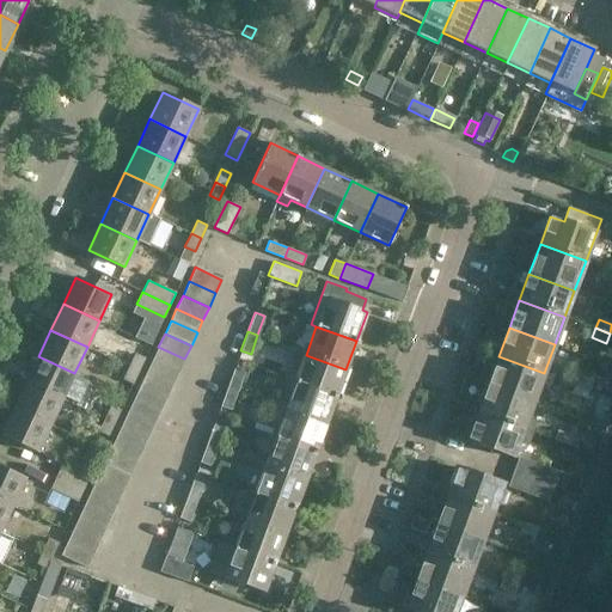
[(184,359),(158,347),(152,360),(178,372),(184,359)]
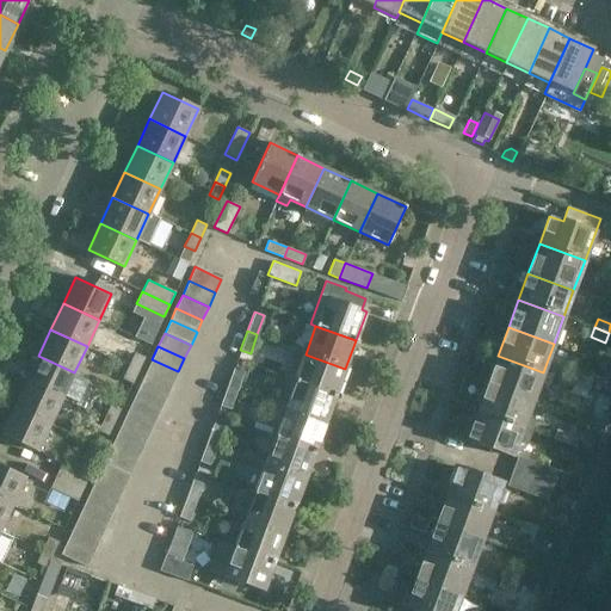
[(144,357),(134,352),(128,365),(139,370),(144,357)]
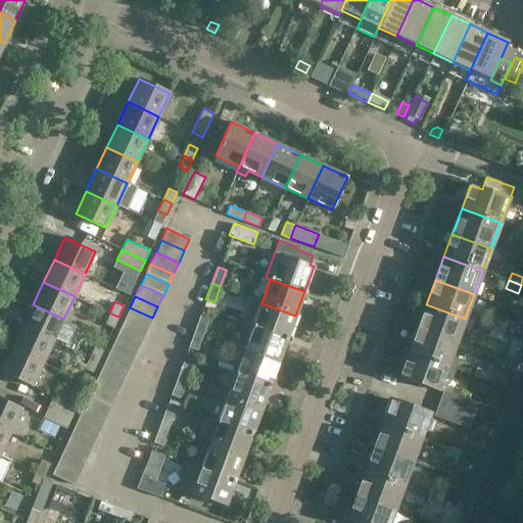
[(252,327),(286,340),(295,316),(262,303),(252,327)]
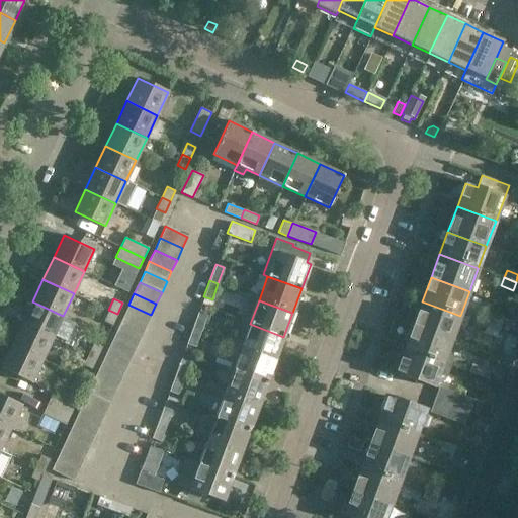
[(63,316),(32,301),(22,324),(53,338),(63,316)]
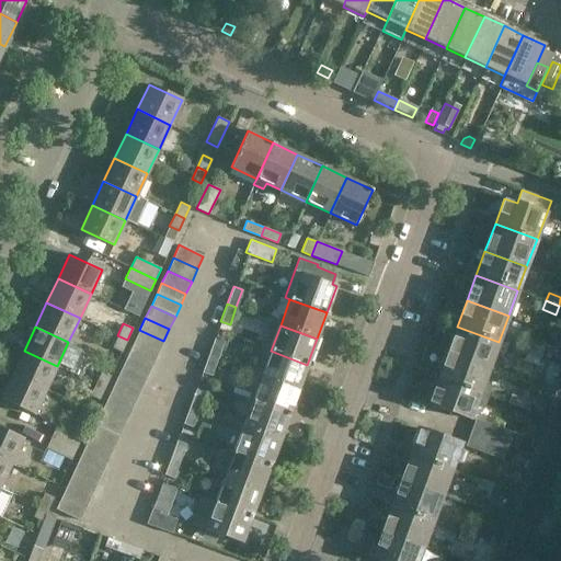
[(457,327),(447,353),(489,368),(499,342),(457,327)]
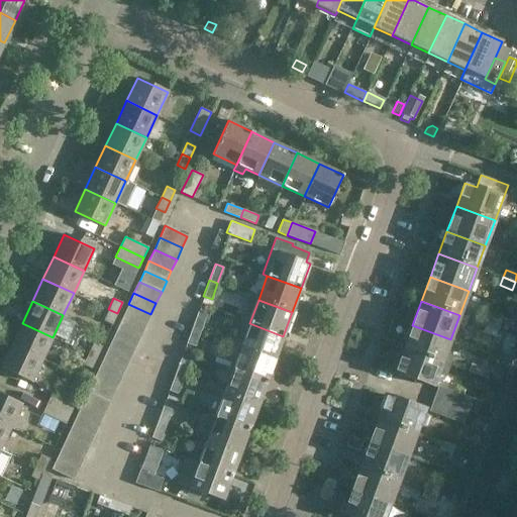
[(150,314),(128,304),(123,315),(145,325),(150,314)]
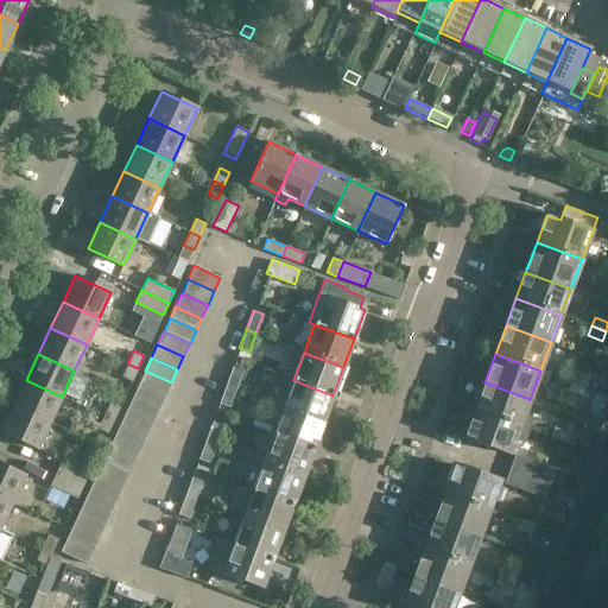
[(127,363),(121,377),(131,381),(138,368),(127,363)]
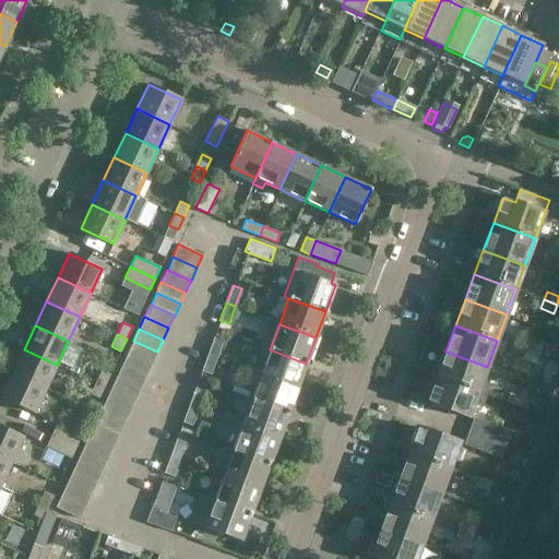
[(216,357),(223,340),(214,336),(207,354),(216,357)]
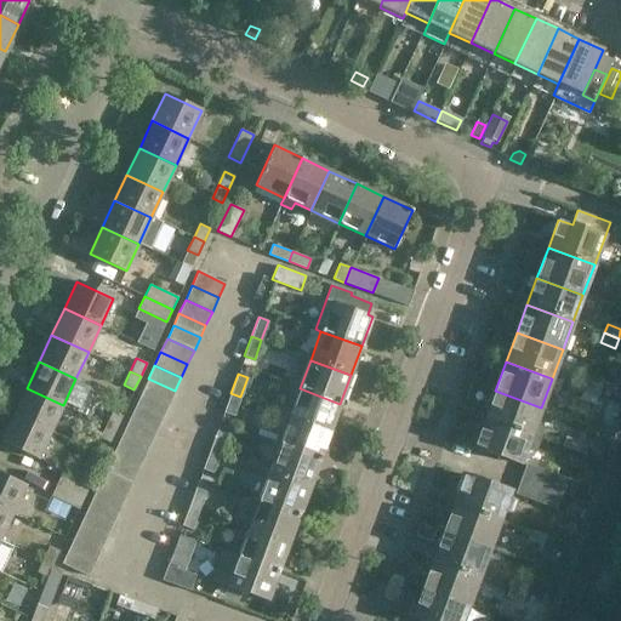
[(175,391),(148,379),(142,391),(169,404),(175,391)]
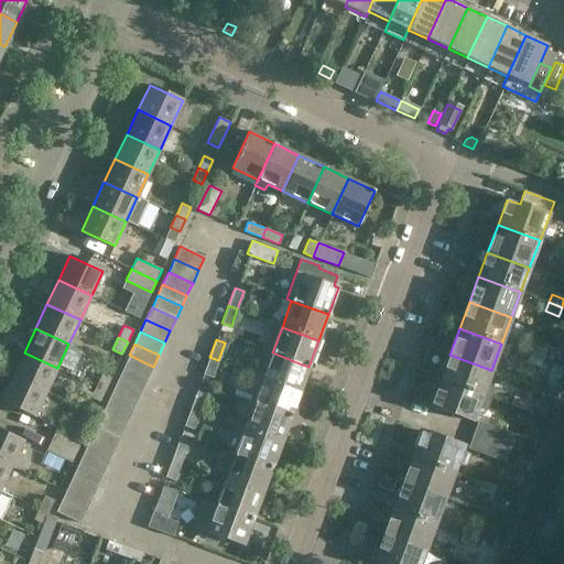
[(542,359),(545,350),(532,346),(529,354),(542,359)]
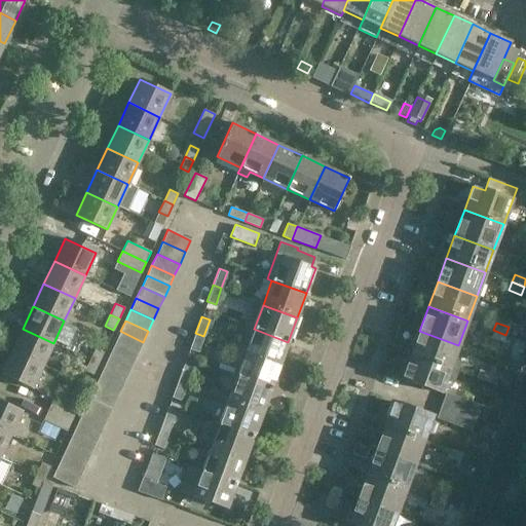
[(53,343),(23,329),(11,351),(43,366),(53,343)]
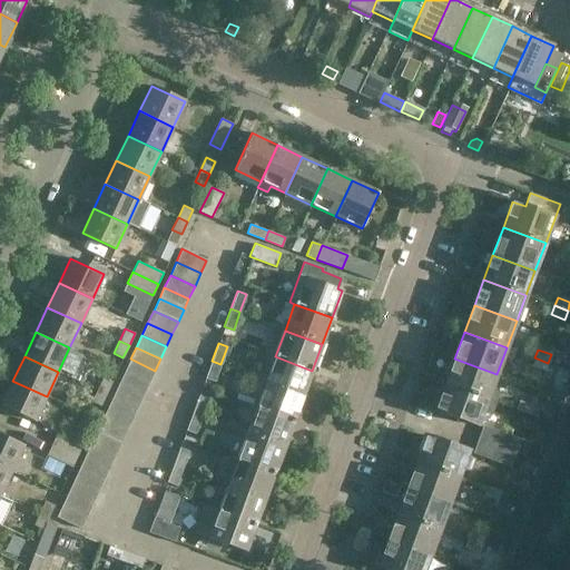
[(266,382),(303,395),(312,371),(275,356),(266,382)]
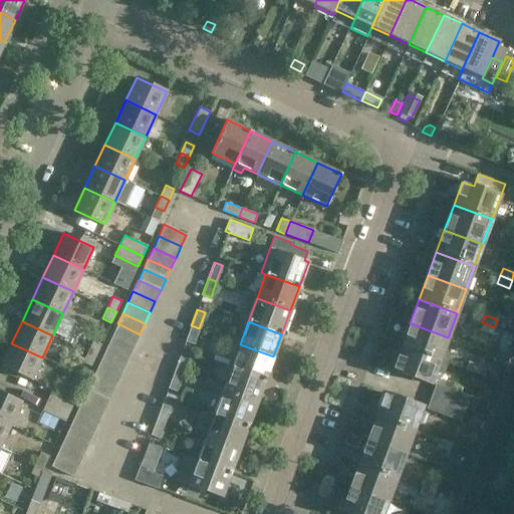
[(482,322),(480,330),(491,334),(494,327),(482,322)]
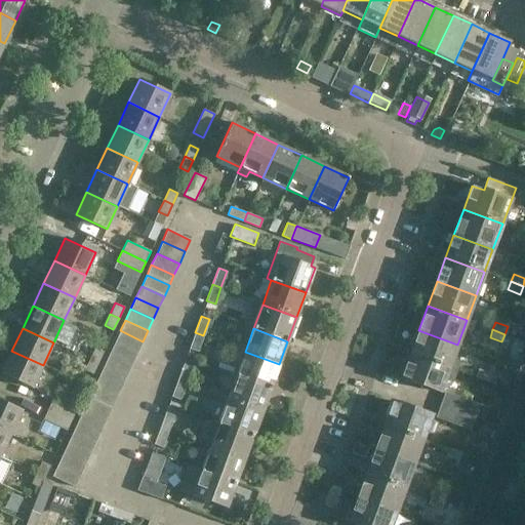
[(143,341),(120,330),(115,342),(137,353),(143,341)]
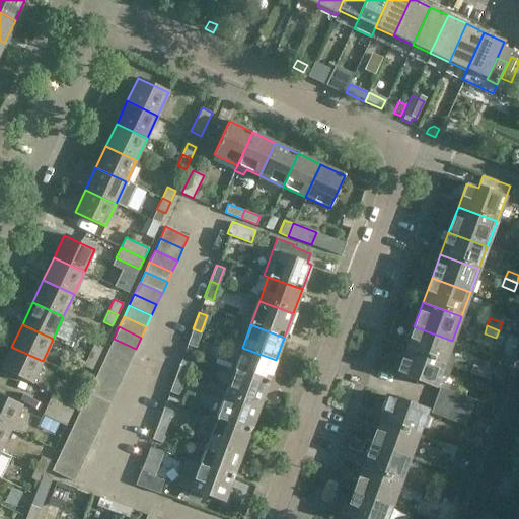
[(452,341),(414,326),(405,350),(444,363),(452,341)]
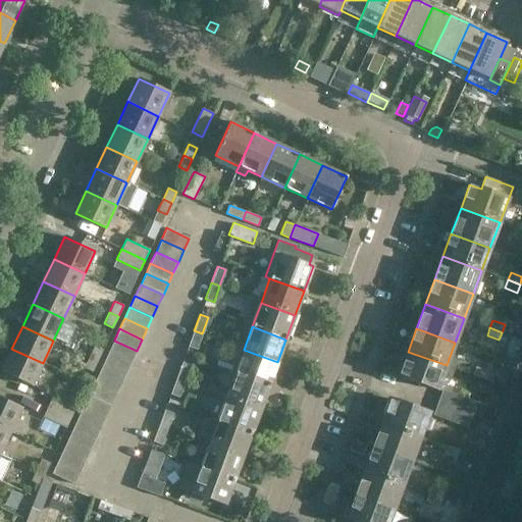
[(188,346),(196,349),(202,333),(194,330),(188,346)]
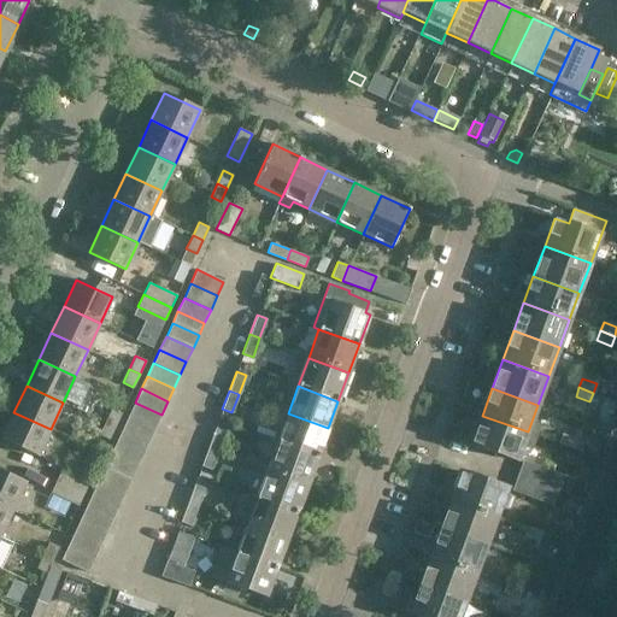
[(162,415),(135,403),(129,416),(156,428),(162,415)]
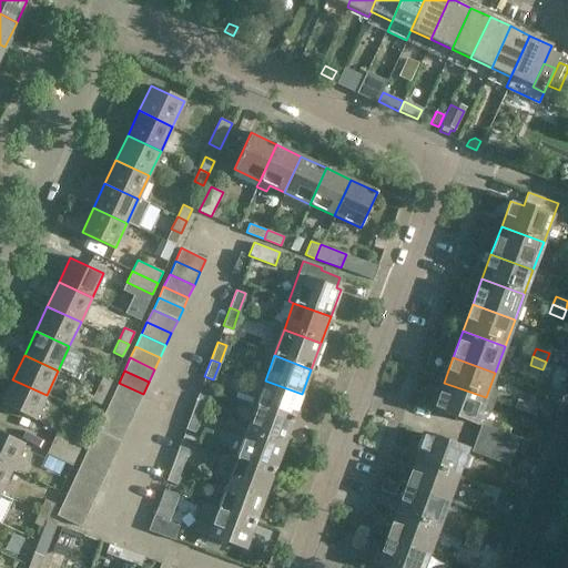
[(105,393),(111,381),(101,376),(95,388),(105,393)]
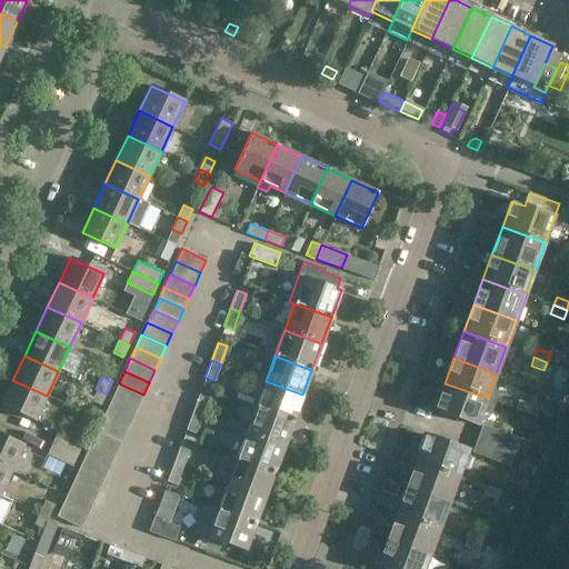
[(47,396),(12,380),(1,405),(35,420),(47,396)]
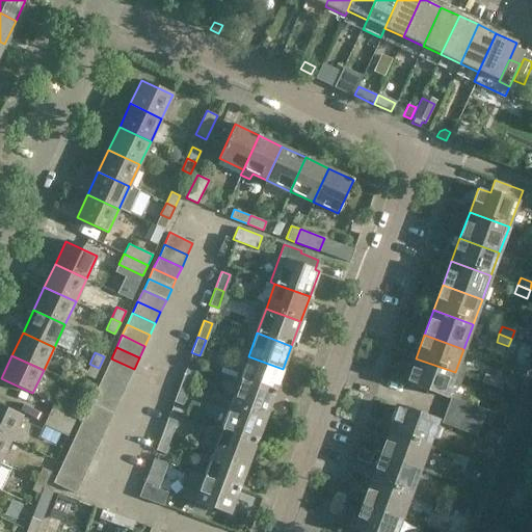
[(239,381),(273,394),(283,369),(248,356),(239,381)]
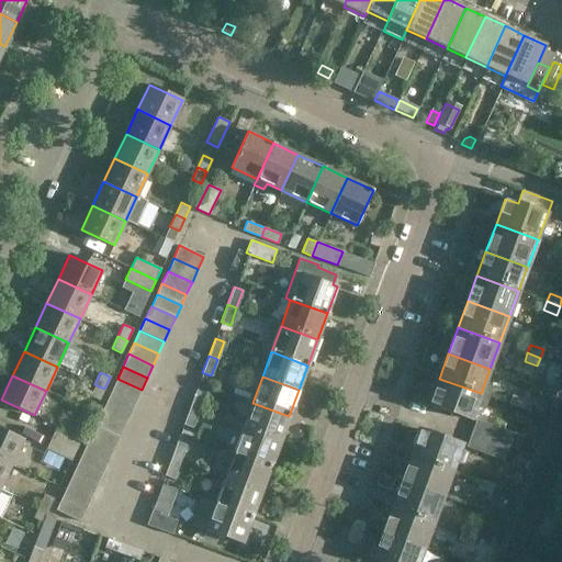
[(142,390),(117,379),(111,391),(135,402),(142,390)]
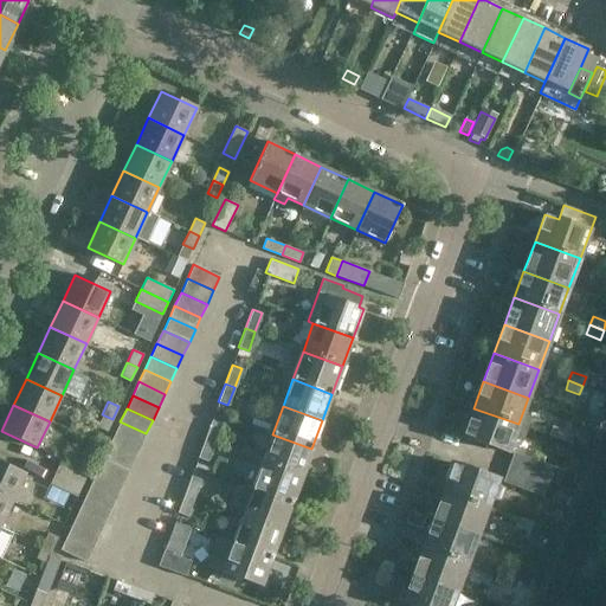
[(519,424),(474,408),(463,436),(508,452),(519,424)]
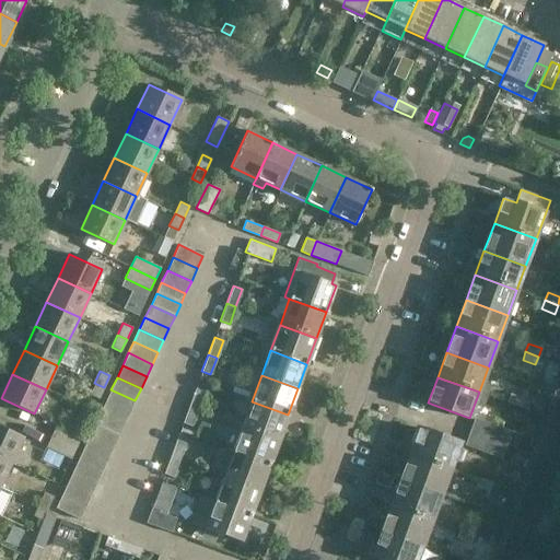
[(94,383),(89,395),(98,399),(104,387),(94,383)]
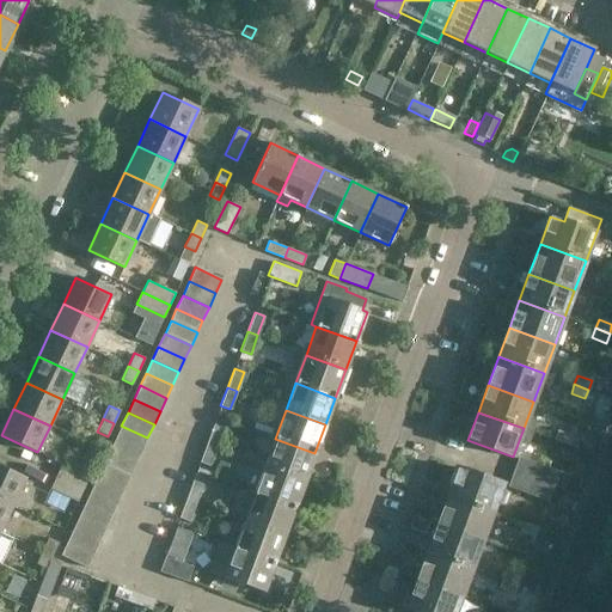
[(224,428),(213,424),(207,444),(216,447),(224,428)]
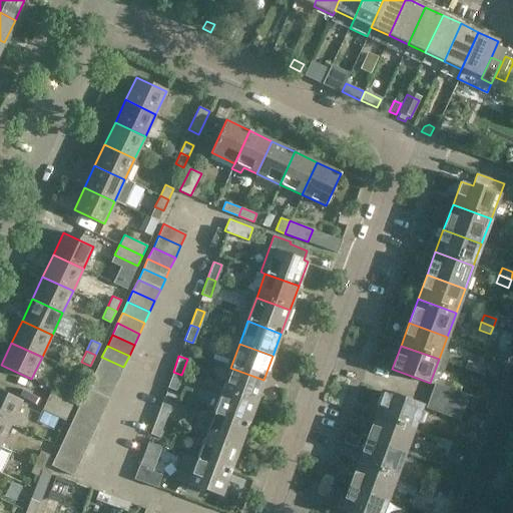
[(123,367),(101,357),(97,367),(119,377),(123,367)]
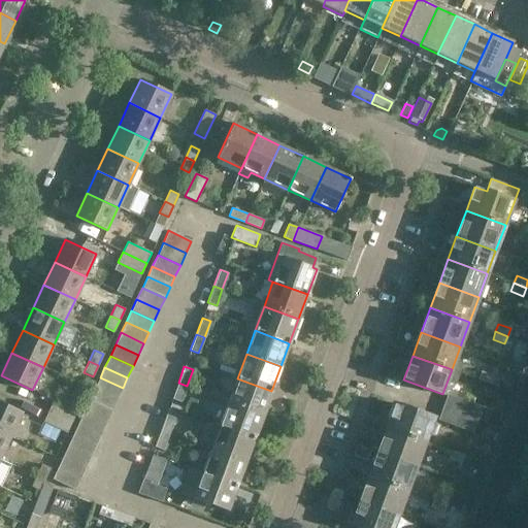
[(477,380),(490,384),(493,375),(481,371),(477,380)]
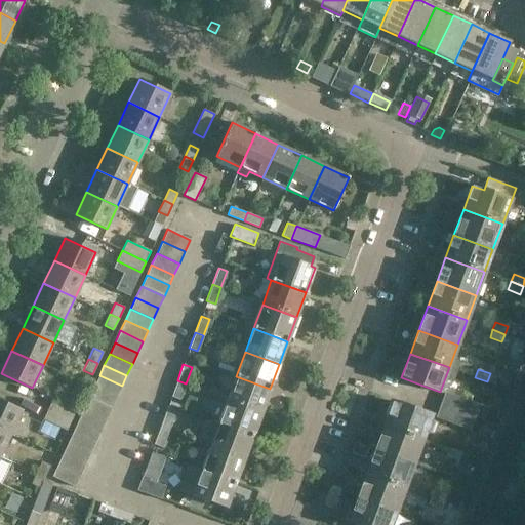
[(122,386),(99,375),(94,387),(117,397),(122,386)]
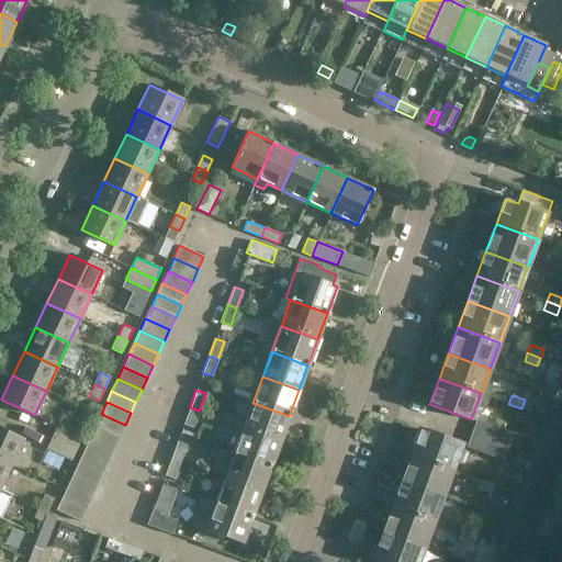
[(243,429),(280,442),(289,416),(253,403),(243,429)]
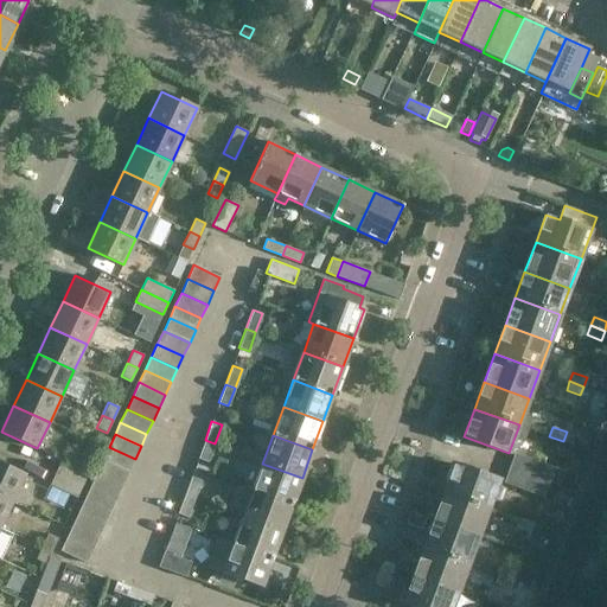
[(198,458),(208,461),(215,443),(205,440),(198,458)]
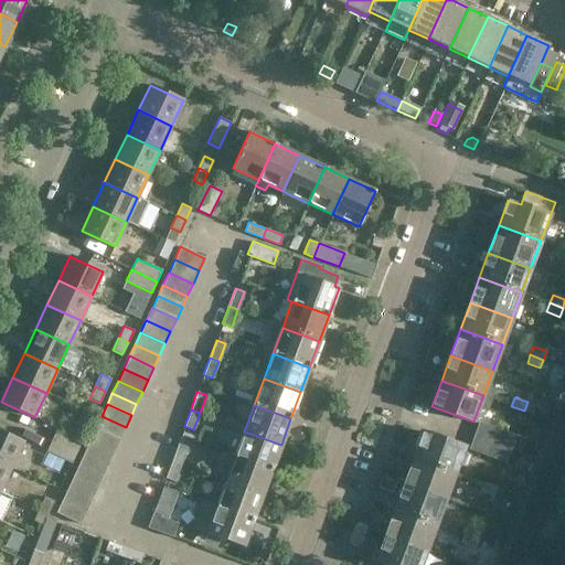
[(126,427),(102,416),(95,428),(119,439),(126,427)]
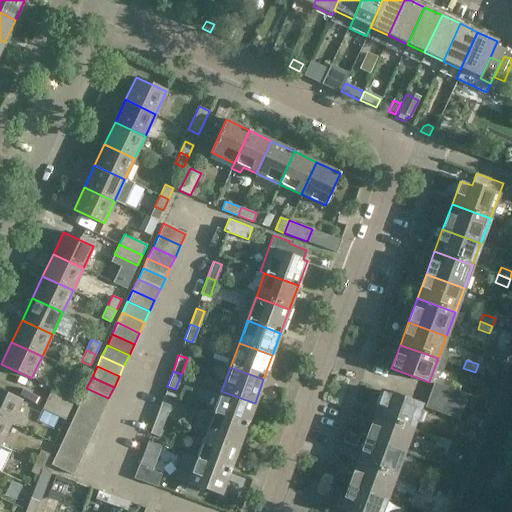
[(467,395),(435,383),(430,396),(462,407),(467,395)]
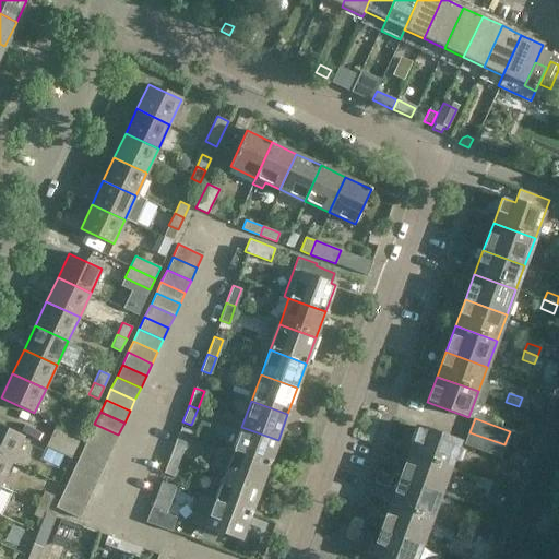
[(118,435),(94,424),(88,436),(113,448),(118,435)]
